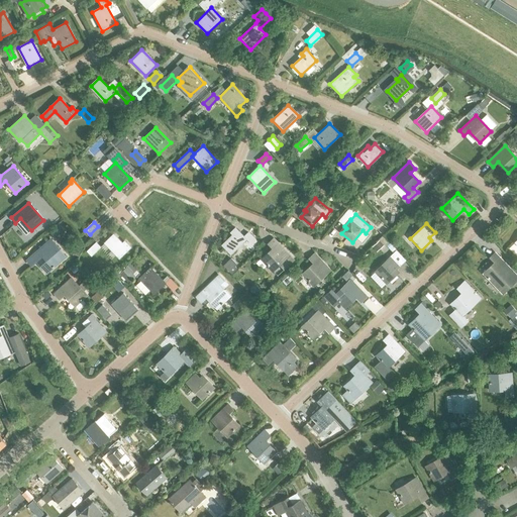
[(248,233),(244,237),(236,228),(231,233),(233,235),(222,245),(231,254),(246,239),(252,246),(257,242),(248,233)]
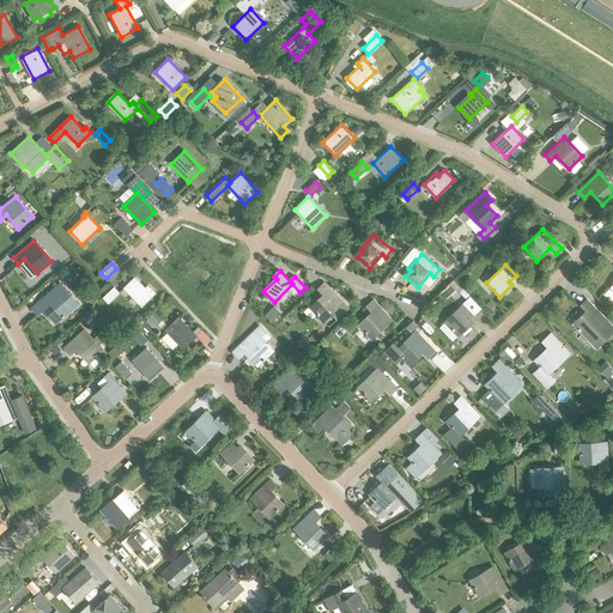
[(150,287),(147,291),(135,278),(125,289),(143,307),(156,293),(150,287)]
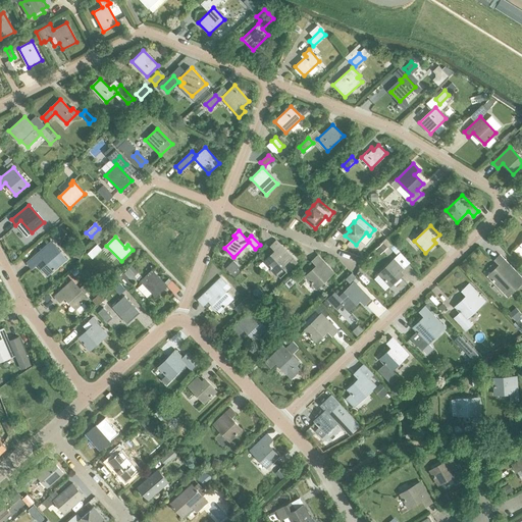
[(37,263),(47,275),(66,259),(51,242),(28,263),(32,268),(37,263)]
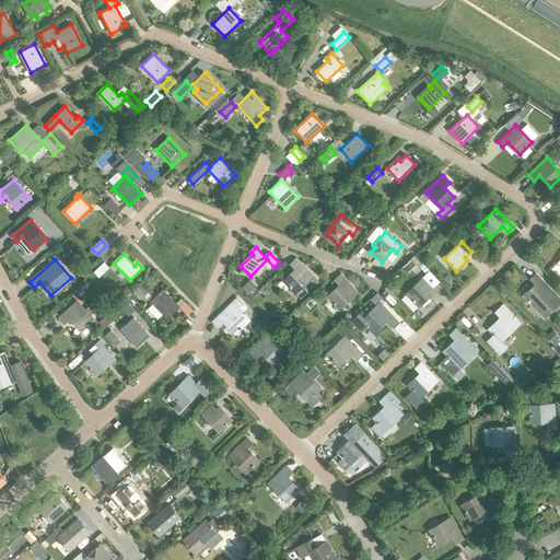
[(283,281),(295,293),(313,277),(296,259),(291,265),(295,269),(283,281)]
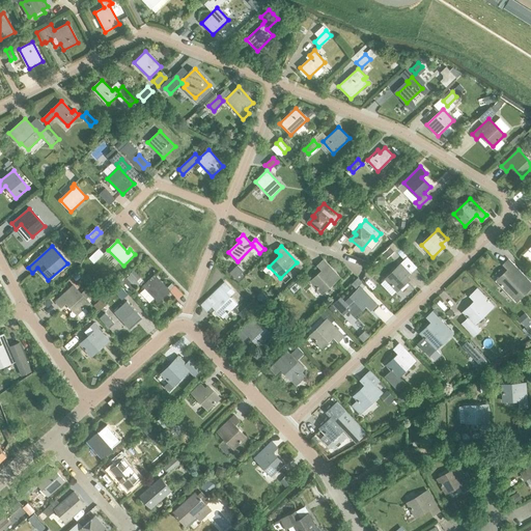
[(90,258),(94,262),(104,254),(100,250),(90,258)]
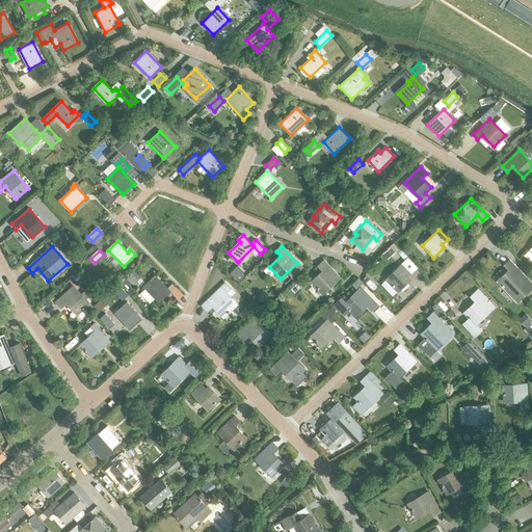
[(498,282),(509,293),(526,277),(509,261),(504,265),(509,270),(498,282)]
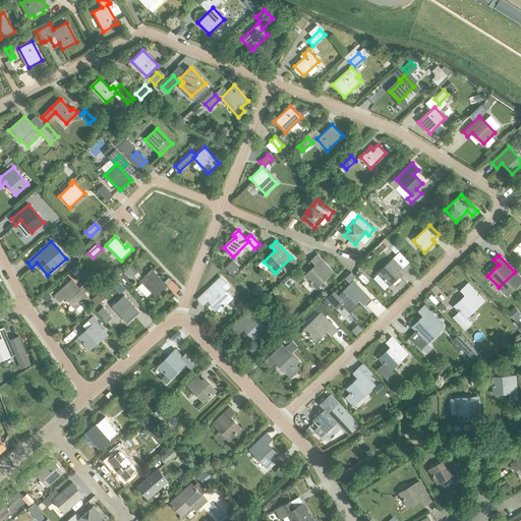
[(305,277),(316,288),(333,273),(316,256),(312,261),(316,266),(305,277)]
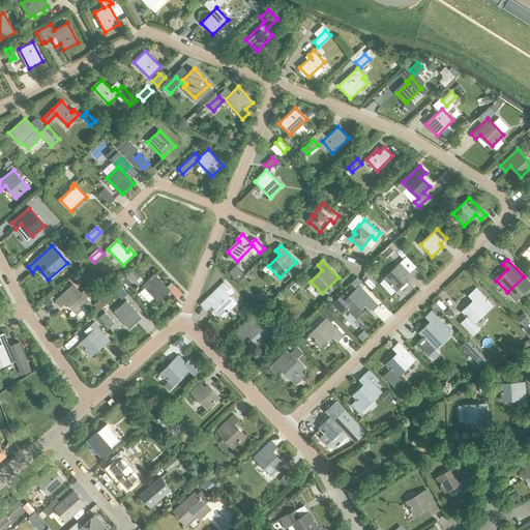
[(385,278),(396,291),(407,281),(404,277),(410,271),(402,263),(385,278)]
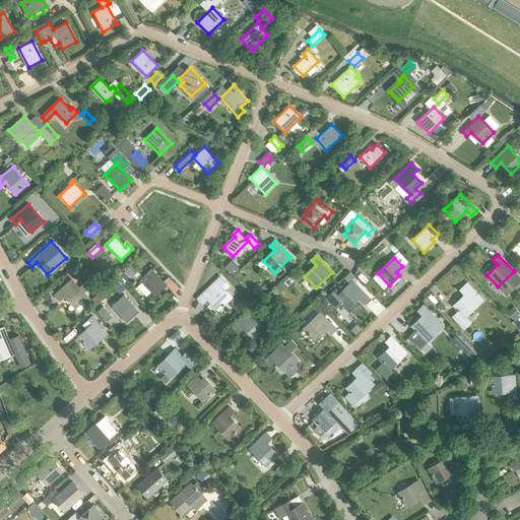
[(224,267),(233,275),(239,269),(236,267),(238,265),(233,260),(224,267)]
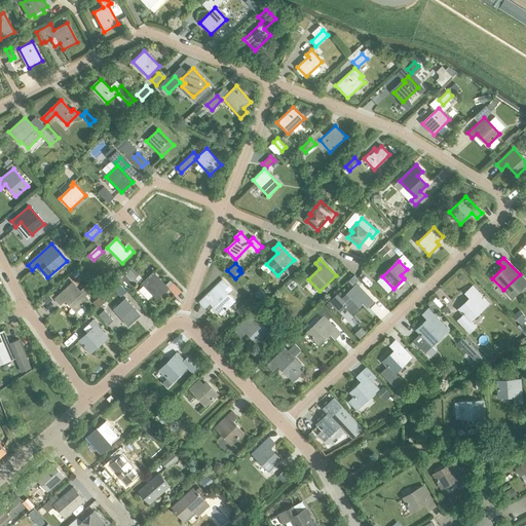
[(152,295),(156,299),(168,289),(153,273),(142,284),(143,285),(139,290),(148,299),(152,295)]
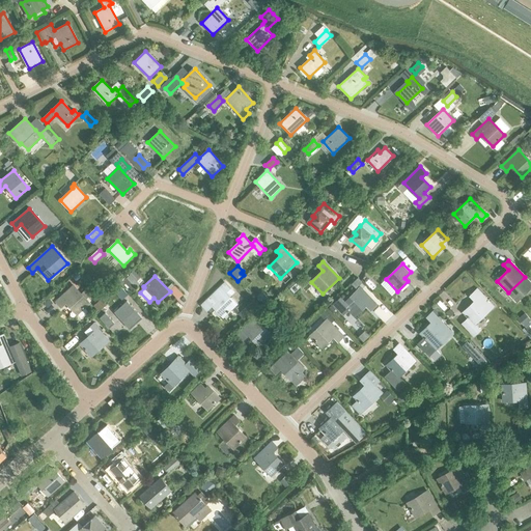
[(223,316),(235,306),(233,304),(235,303),(229,297),(233,292),(225,283),(202,305),(207,310),(213,305),(223,316)]
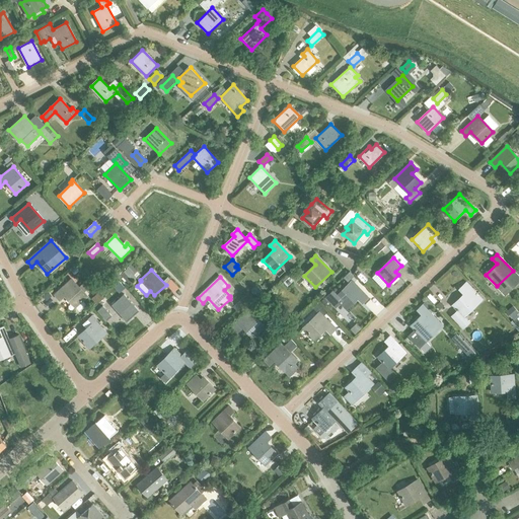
[(75,307),(87,297),(71,280),(55,295),(60,300),(65,296),(75,307)]
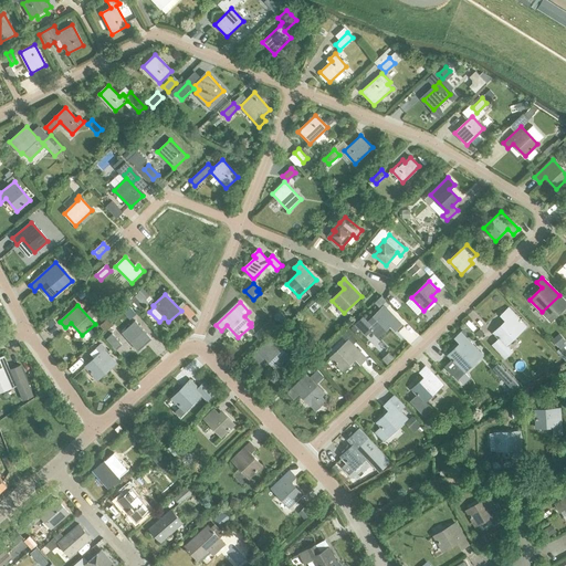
[(396,331),(401,325),(384,307),(368,322),(363,315),(354,324),(366,336),(371,331),(378,337),(391,325),(396,331)]
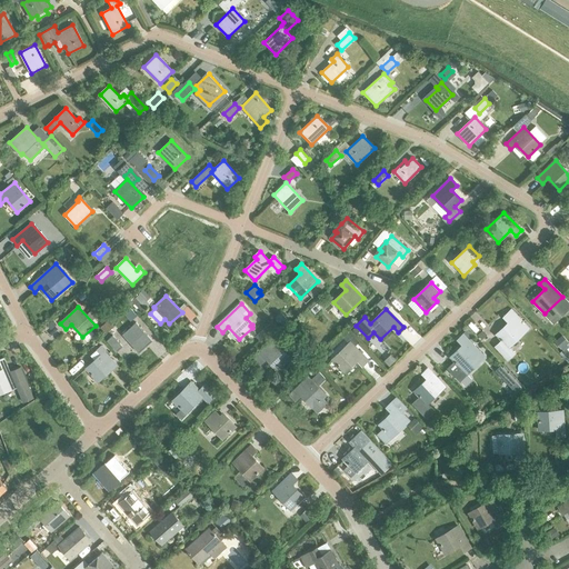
[(496,347),(508,360),(515,353),(509,348),(527,331),(509,312),(503,318),(509,322),(496,335),(502,341),(496,347)]
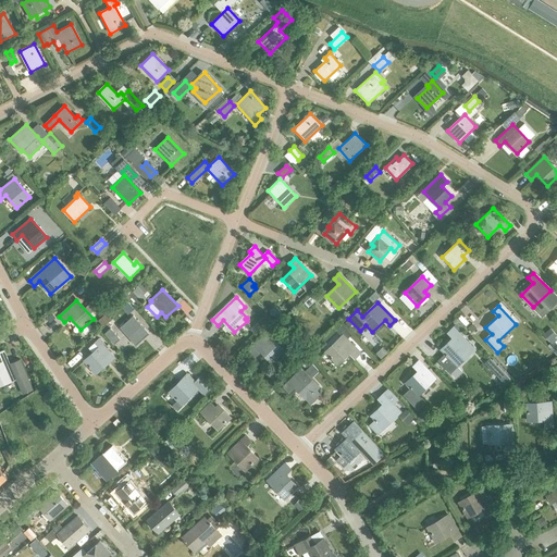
[(121,329),(136,345),(148,334),(133,317),(121,329)]
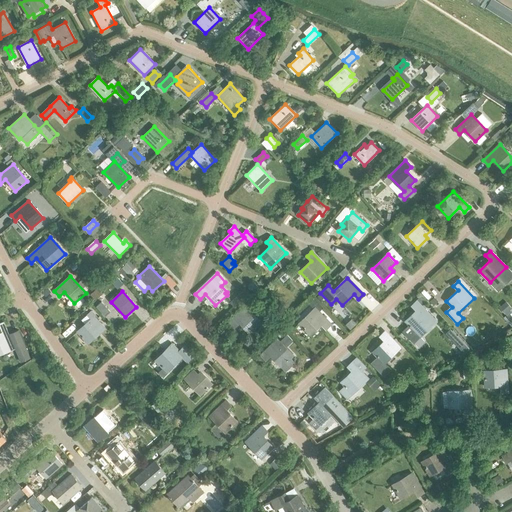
[(405,322),(416,333),(432,318),(417,301),(412,307),(416,311),(405,322)]
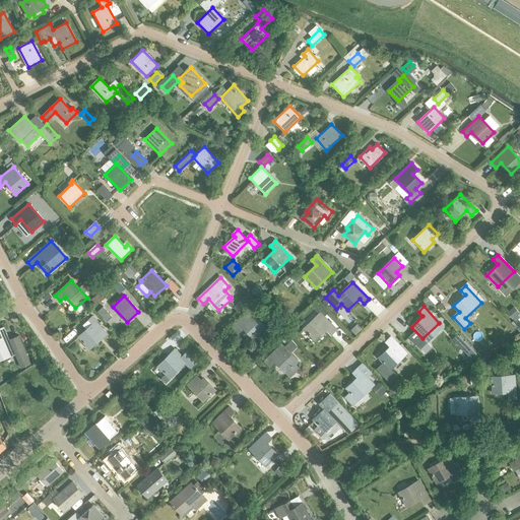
[(99,313),(107,322),(112,317),(104,308),(99,313)]
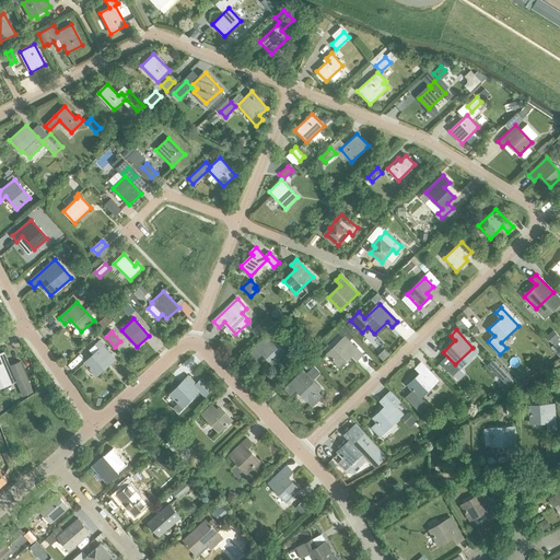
[(273,364),(286,352),(269,336),(252,352),(256,358),(263,352),(273,364)]
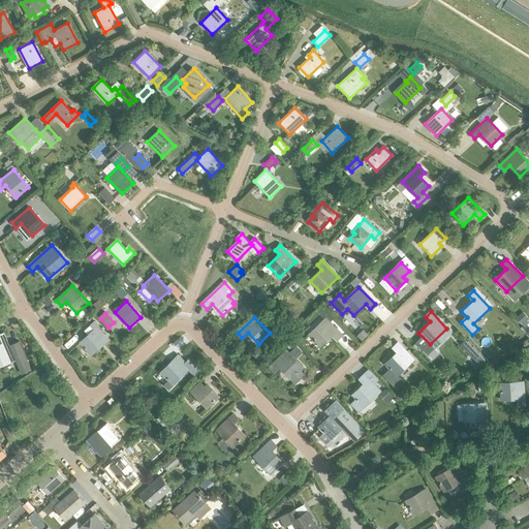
[(337,340),(342,336),(325,318),(309,334),(320,346),(333,335),(337,340)]
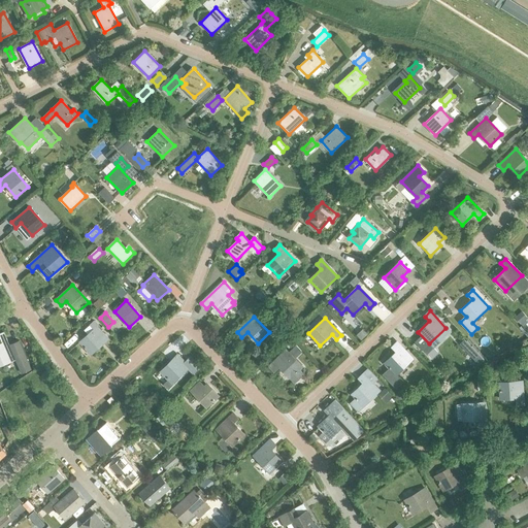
[(80,342),(92,355),(108,339),(98,328),(99,326),(95,322),(91,326),(94,330),(80,342)]
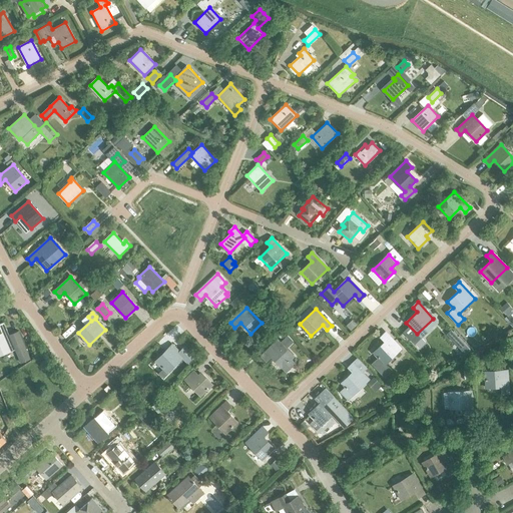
[(18,330),(8,334),(3,323),(0,323),(0,328),(2,333),(0,333),(0,356),(15,350),(20,363),(30,359),(18,330)]
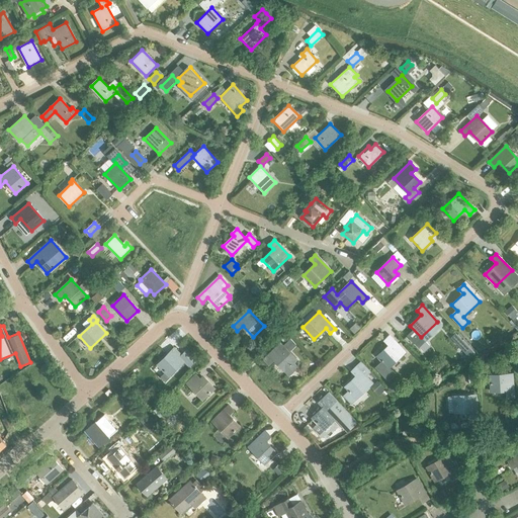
[(377,356),(389,368),(405,353),(390,336),(384,341),(389,346),(377,356)]
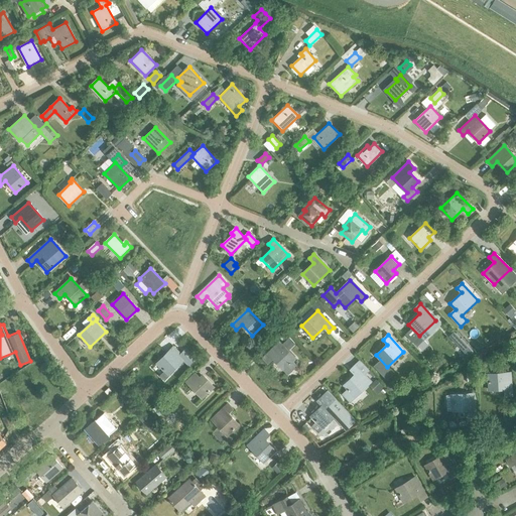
[(273,359),(283,370),(295,359),(280,343),(263,358),(268,363),(273,359)]
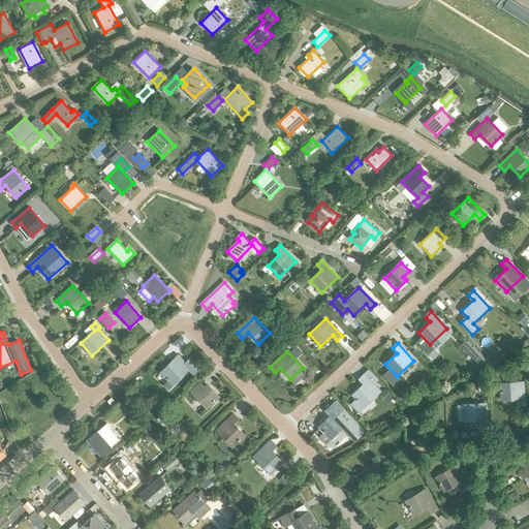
[(193,375),(200,367),(190,355),(184,363),(178,356),(161,372),(168,379),(163,384),(167,390),(173,384),(188,369),(193,375)]
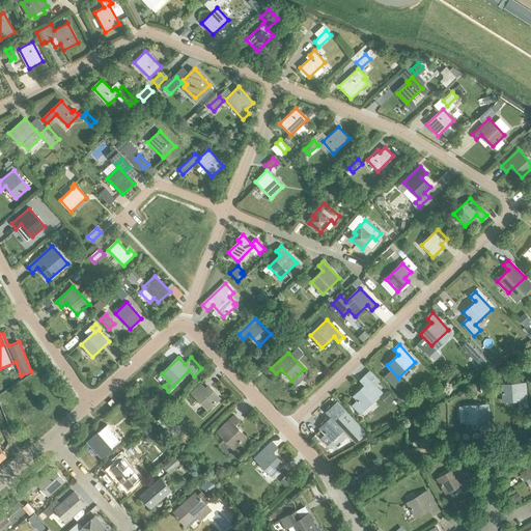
[(351,406),(359,415),(365,409),(382,393),(366,376),(361,381),(366,386),(354,397),(357,400),(351,406)]
